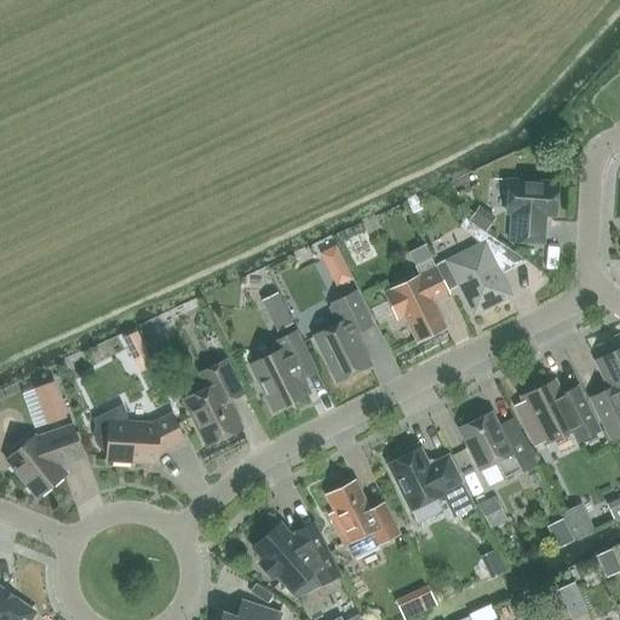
[(511,214),(510,234),(510,241),(544,244),(545,216),(555,217),(557,183),(509,179),(506,213),(511,214)]
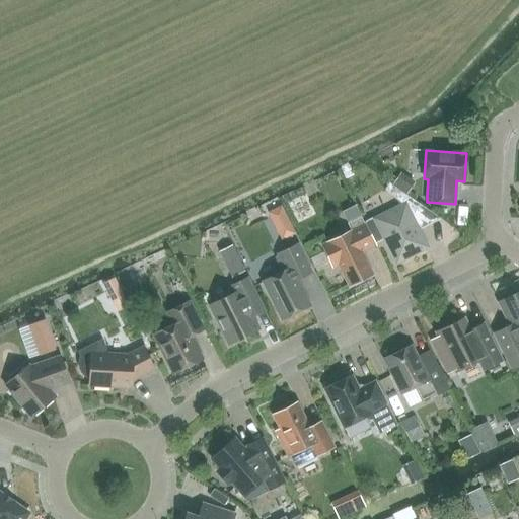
[(402,201),(404,204),(375,219),(396,263),(427,247),(417,227),(438,217),(409,197),(402,201)]
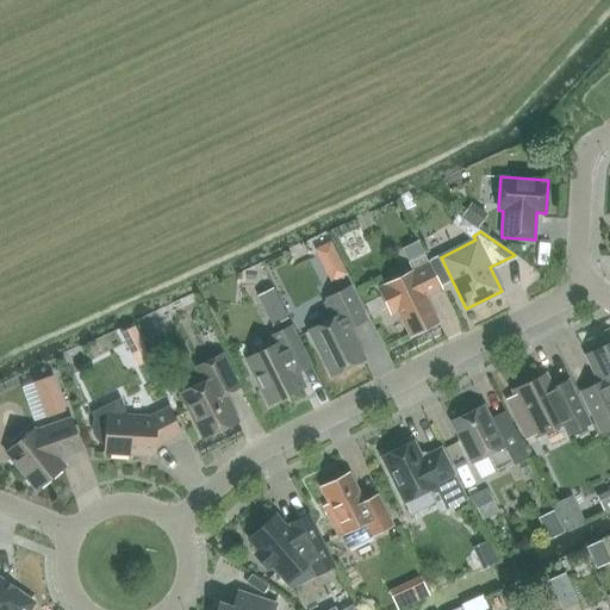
[(390,257),(411,255),(409,236),(387,238),(390,257)]
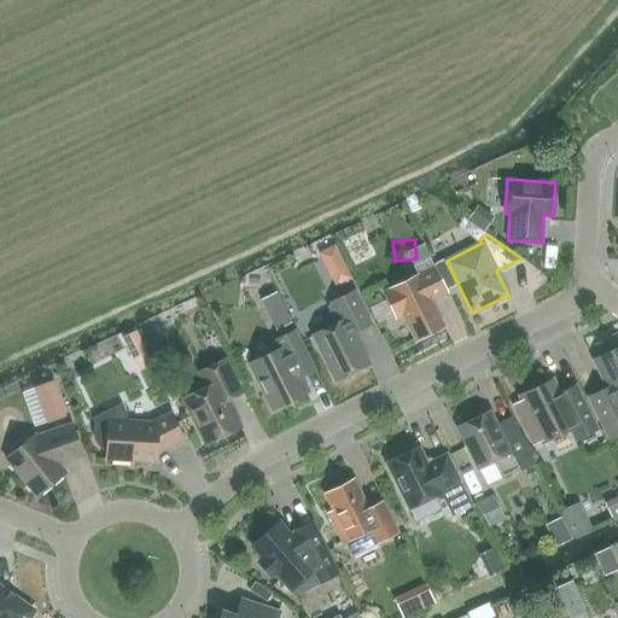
[(336,287),(351,279),(334,245),(318,254),(336,287)]
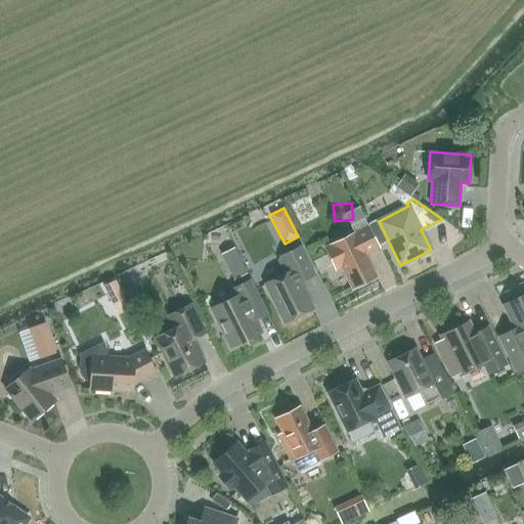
[(365,255),(379,248),(364,219),(350,225),(354,233),(324,248),(336,269),(341,267),(352,289),(377,277),(365,255)]
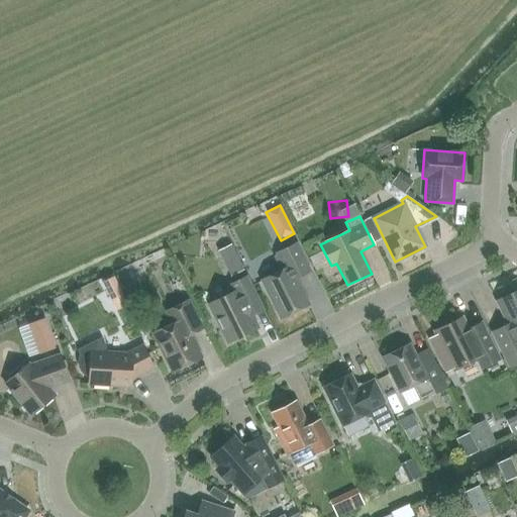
[(296,279),(310,272),(296,243),(277,253),(278,254),(274,256),(281,271),(262,280),(281,318),(309,305),(296,279)]
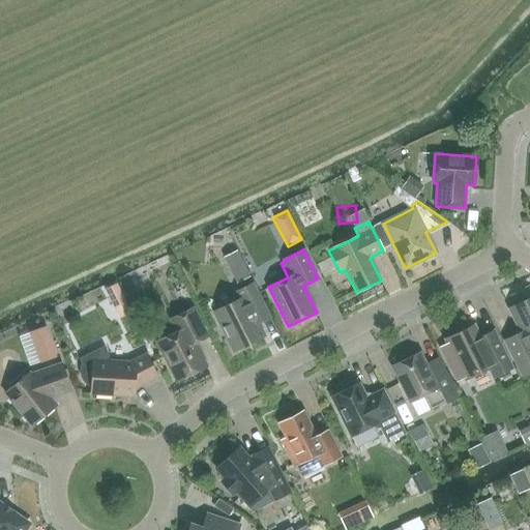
[(247,268),(233,275),(237,283),(251,275),(247,268)]
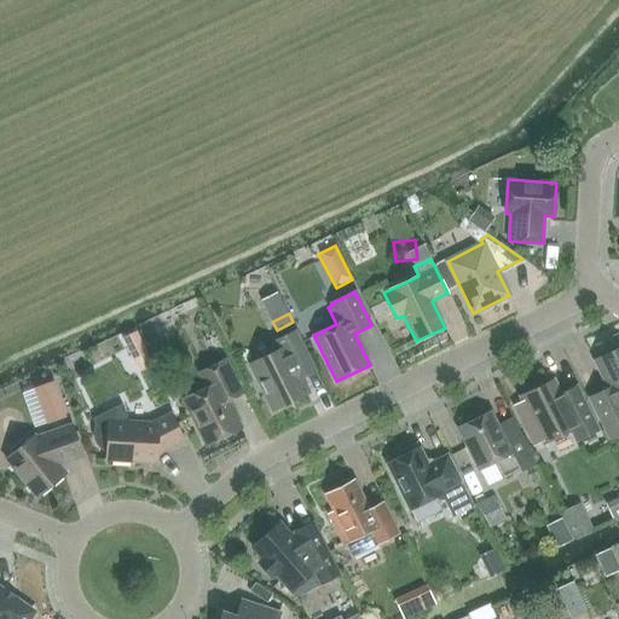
[(288,401),(306,392),(300,380),(317,372),(295,330),(273,341),(278,352),(249,366),(272,412),(289,404),(288,401)]
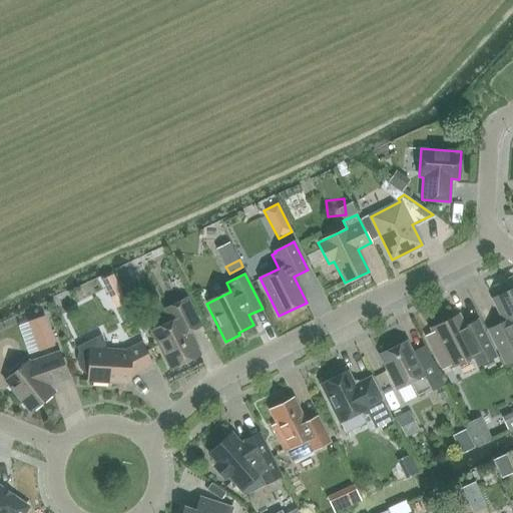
[(115,310),(127,304),(112,275),(101,281),(115,310)]
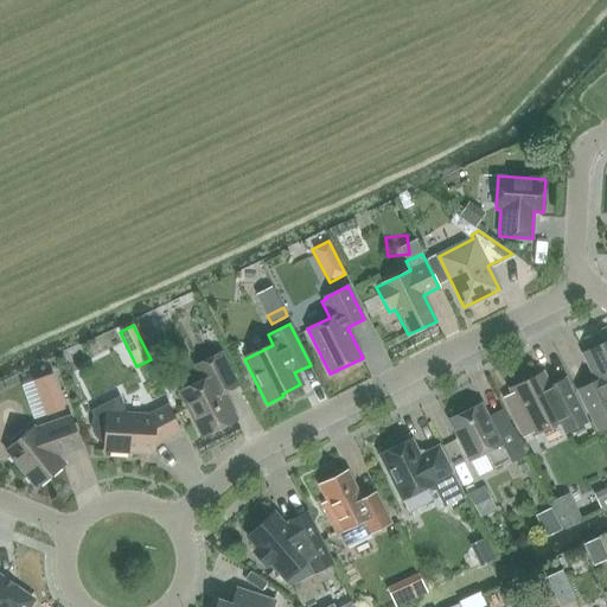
[(606,340),(582,353),(596,382),(577,390),(598,430),(606,426),(606,340)]
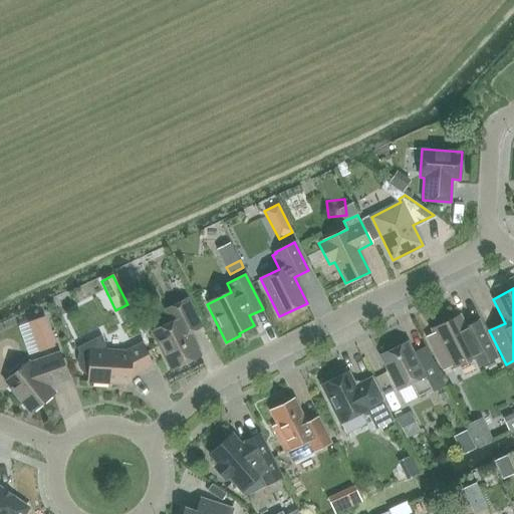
[(189,332),(202,326),(188,298),(165,310),(171,322),(153,331),(172,369),(200,355),(189,332)]
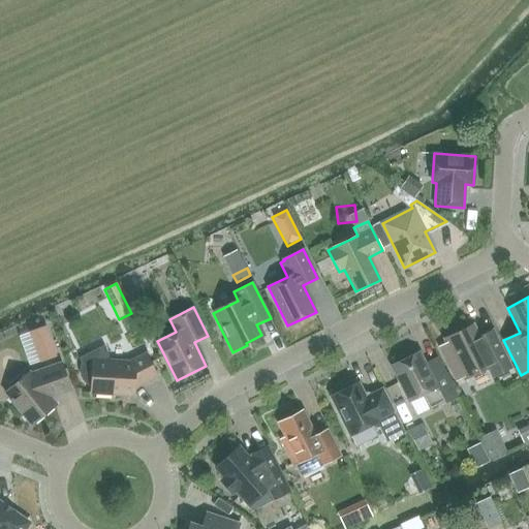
[(36,319),(12,330),(26,361),(50,350),(36,319)]
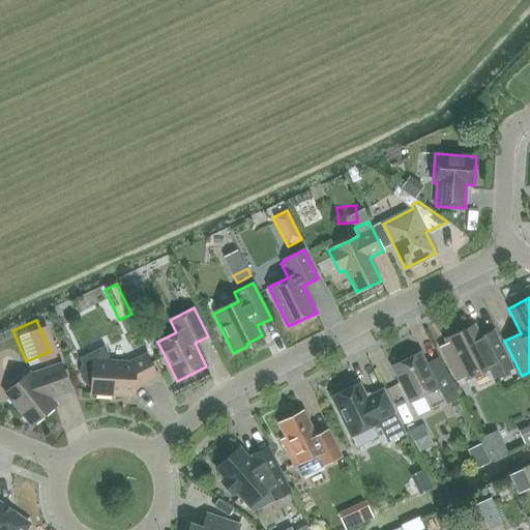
[(473,326),(445,340),(447,344),(440,348),(457,381),(464,378),(465,379),(492,365),(497,375),(511,367),(498,342),(493,331),(479,339),(473,326)]
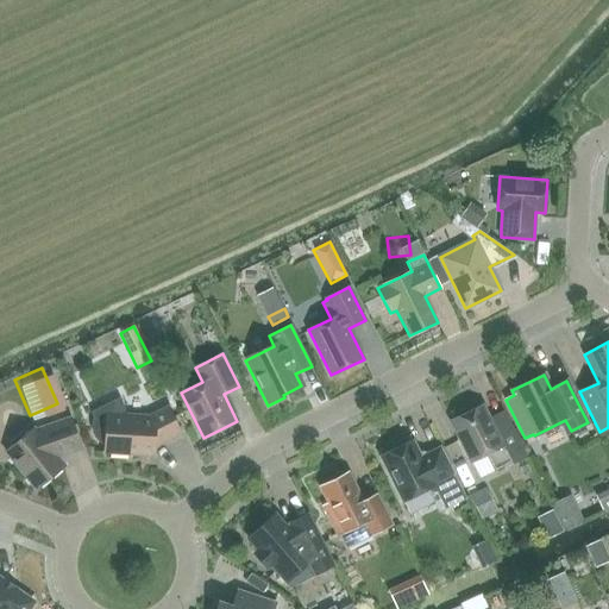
[(150,416),(125,415),(125,409),(120,397),(90,413),(93,418),(92,422),(92,427),(92,432),(94,437),(96,440),(100,443),(104,445),(104,453),(155,456),(155,446),(182,433),(169,407),(150,416)]
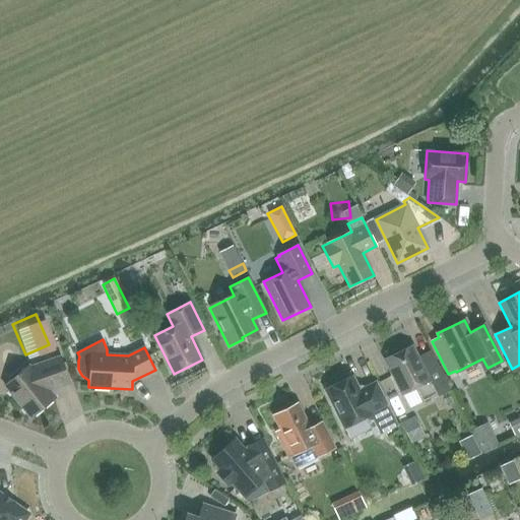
[(450,390),(436,362),(423,368),(412,346),(385,360),(402,394),(414,388),(423,402),(437,395),(438,397),(450,390)]
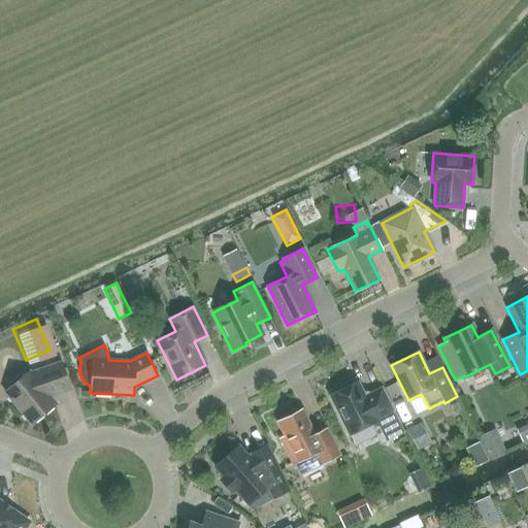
[(50,396),(70,389),(61,362),(31,373),(30,371),(5,392),(31,424),(56,403),(50,396)]
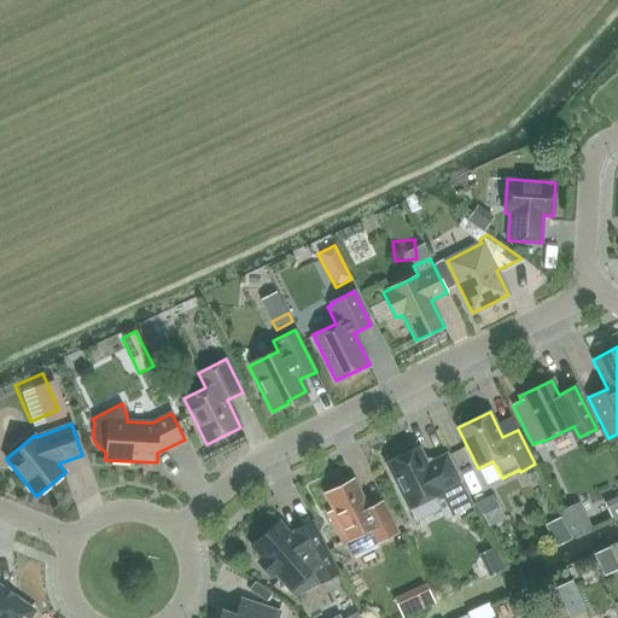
[(431,459),(426,459),(425,460),(419,447),(415,448),(414,445),(408,447),(404,448),(400,453),(402,455),(386,464),(409,509),(435,496),(437,499),(442,499),(443,499),(452,517),(473,506),(461,481),(460,481),(447,454),(432,461),(431,459)]
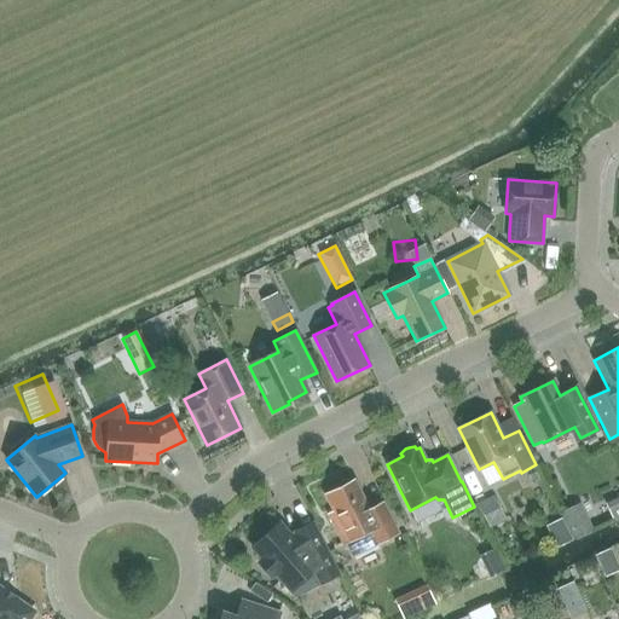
[(354,480),(325,495),(334,512),(329,515),(343,544),(351,557),(372,547),(398,533),(383,503),(369,509),(354,480)]
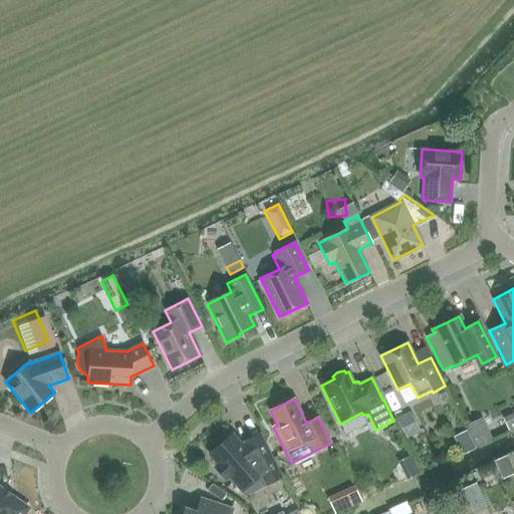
[(498,427),(513,422),(513,405),(494,411),(498,427)]
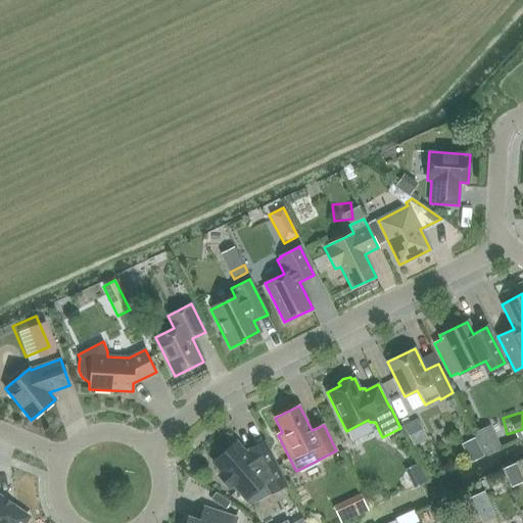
[(481,423),(446,437),(456,459),(489,444),(481,423)]
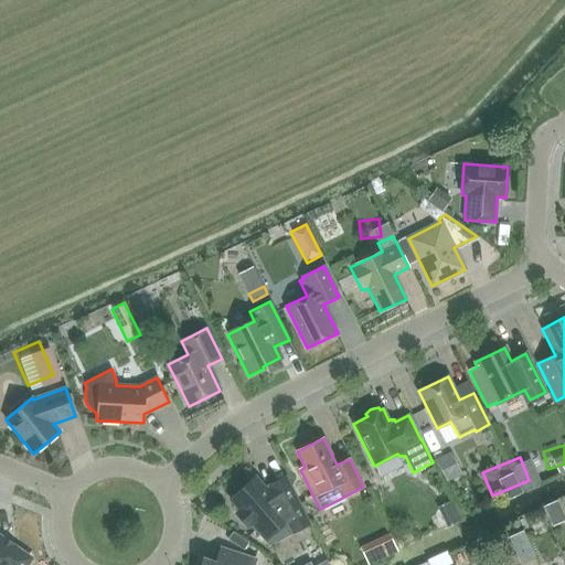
[(265,540),(287,520),(292,533),(309,524),(288,482),(268,492),(255,478),(231,500),(241,511),(236,513),(248,526),(252,523),(265,540)]
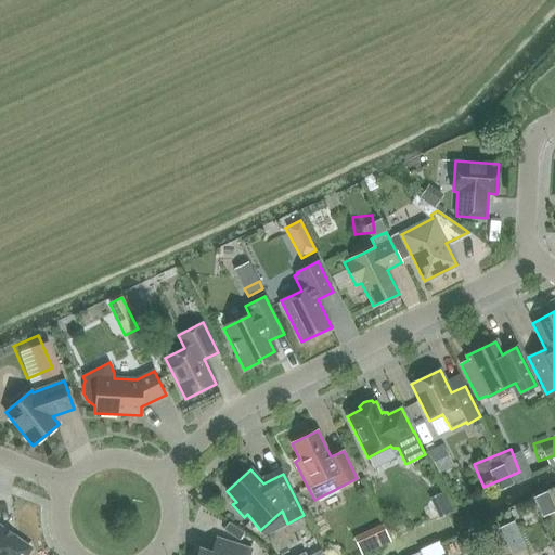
[(429,499),(439,519),(453,512),(443,492),(429,499)]
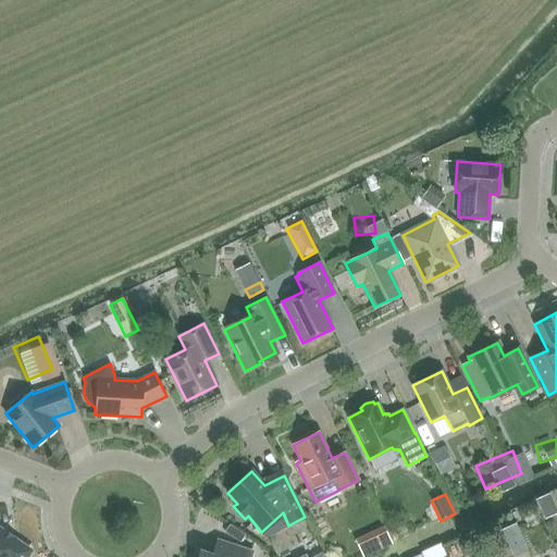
[(349,553),(380,542),(372,522),(343,533),(349,553)]
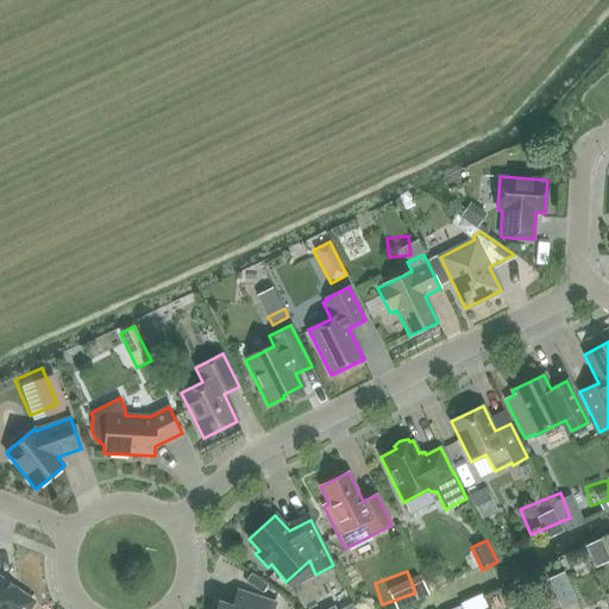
[(0,608),(27,608),(32,604),(31,601),(17,591),(12,591),(0,583),(0,608)]
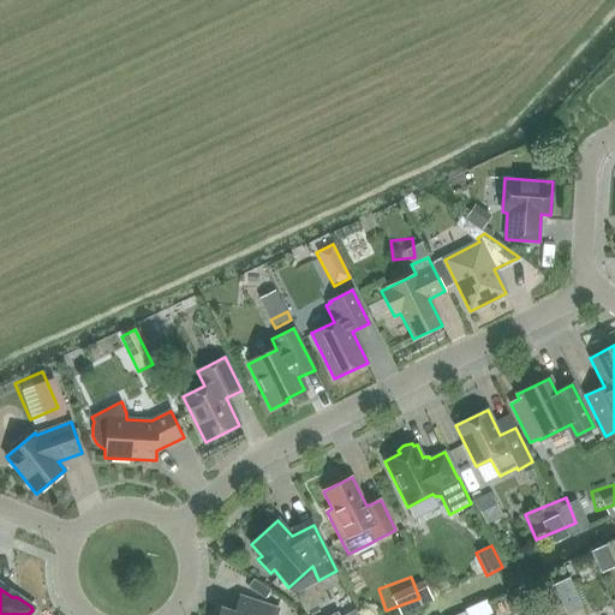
[(221,608),(219,614),(275,614),(278,609),(240,597),(234,613),(221,608)]
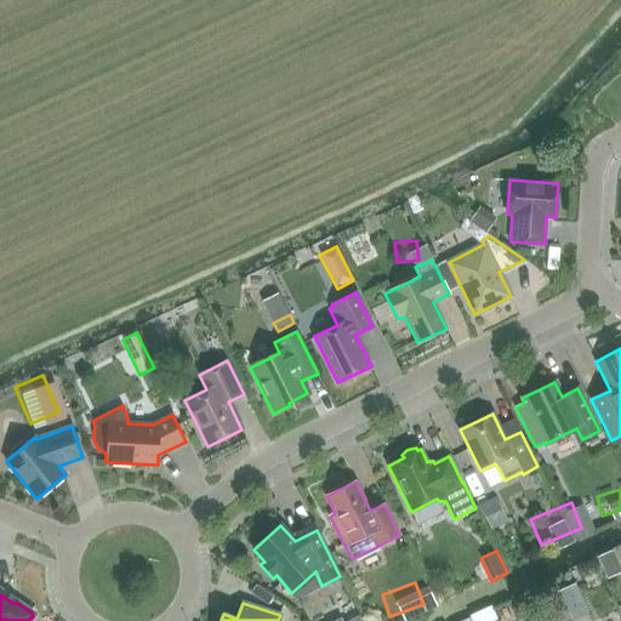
[(592,620),(588,613),(586,614),(581,603),(568,609),(568,611),(573,620),(592,620)]
